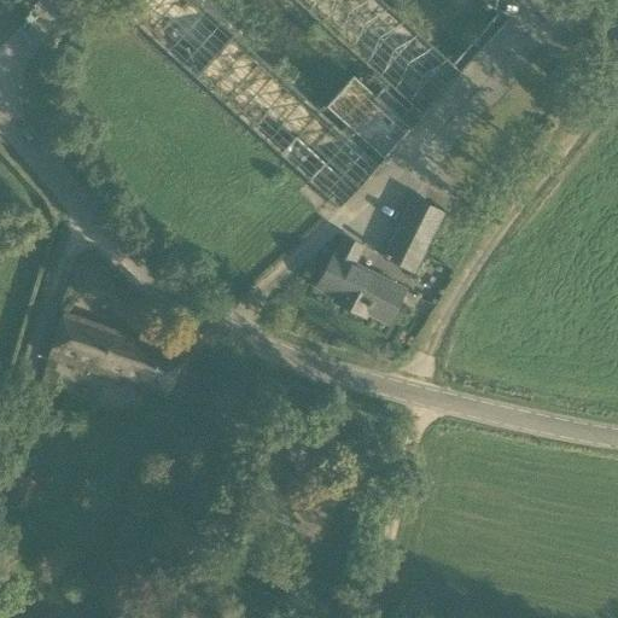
[(325,109),(345,128),(340,134),(193,0),(134,0),(123,13),(337,209),(525,0),(293,0),(386,83),(384,86),(406,105),(407,104),(409,106),(407,110),(383,88),(374,95),(354,76),(325,109)]
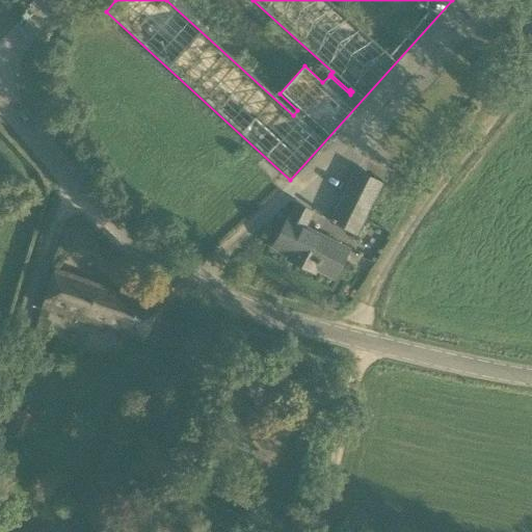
[(354,234),(379,184),(353,171),(328,221),(354,234)]
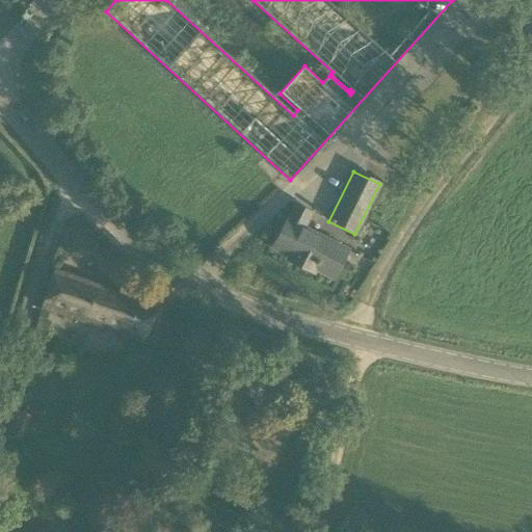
[(347,250),(306,229),(314,213),(294,204),(272,247),(289,256),(287,260),(313,272),(315,269),(333,277),(347,250)]
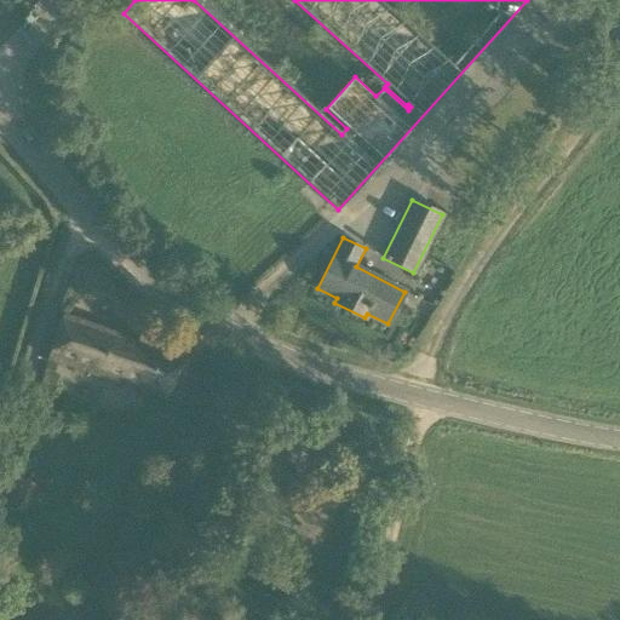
[(168,401),(184,357),(63,314),(46,359),(36,391),(53,397),(61,375),(55,373),(58,363),(168,401)]
